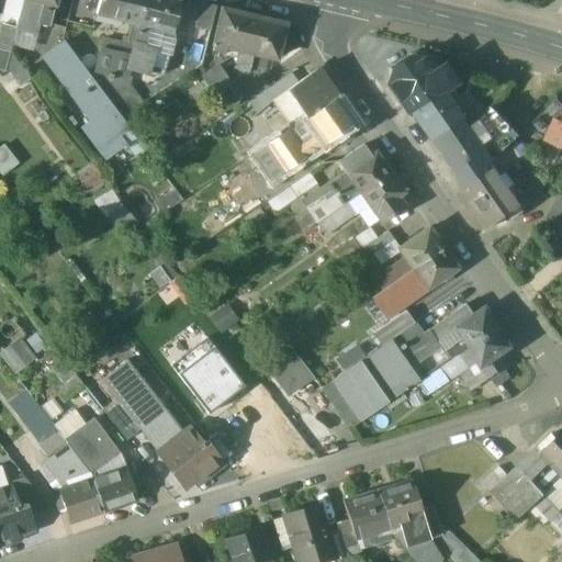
[(55,0),(32,0),(42,2),(36,22),(48,25),(55,0)]
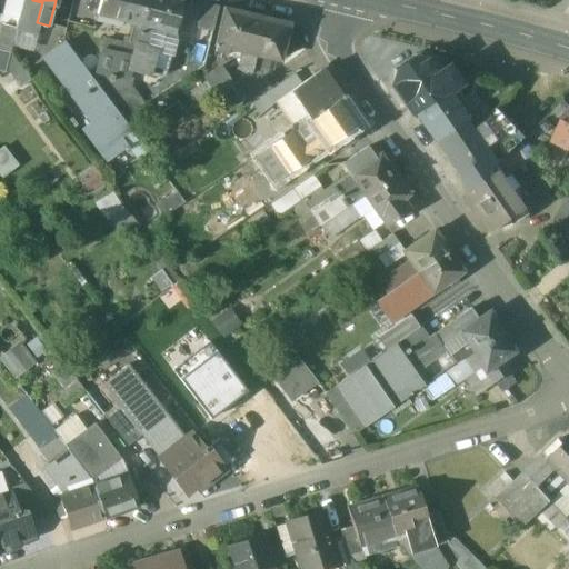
[(146,0),(100,0),(98,15),(135,22),(130,39),(138,40),(141,25),(146,0)]
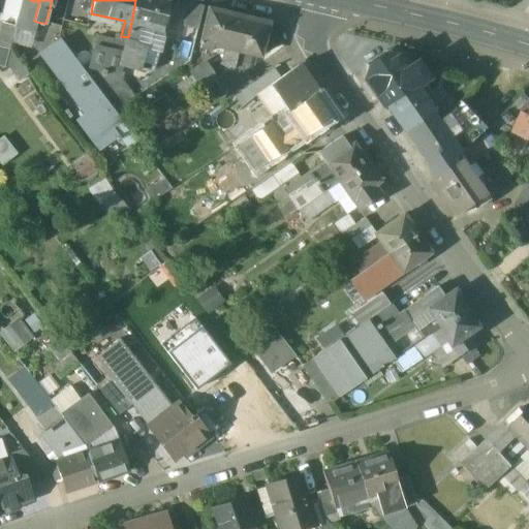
[(169,0),(135,0),(131,23),(141,25),(151,27),(163,30),(169,0)]
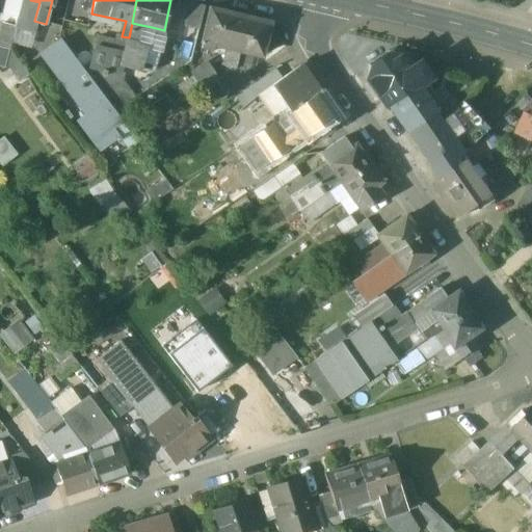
[(205,6),(190,3),(185,26),(200,29),(205,6)]
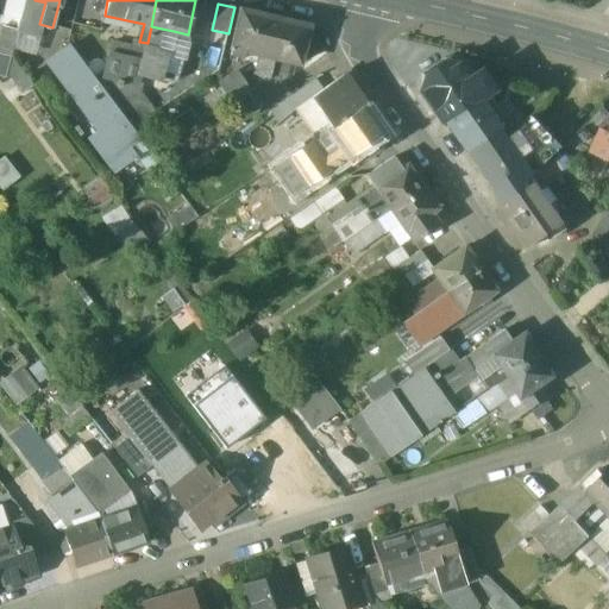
[(272,18),(259,14),(259,13),(239,8),(230,49),(232,50),(231,55),(249,58),(251,52),(259,55),(255,75),(269,79),(283,20),(281,20),(281,18),(272,16),(272,18)]
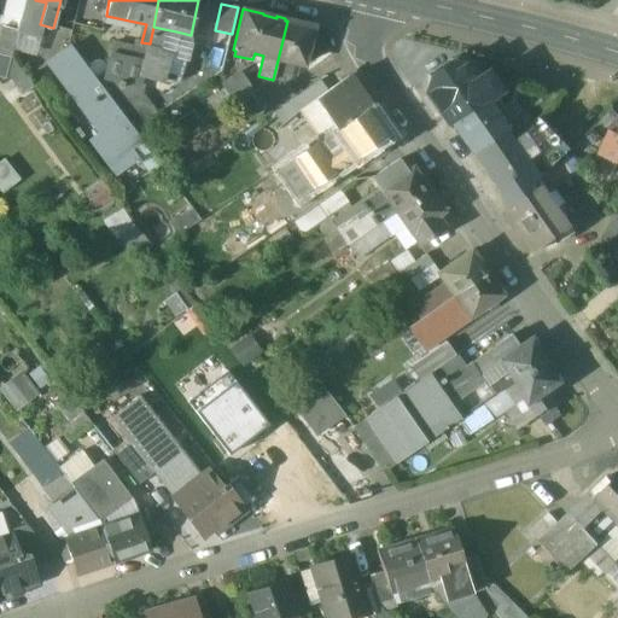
[(19,21),(6,17),(0,41),(0,54),(10,58),(19,21)]
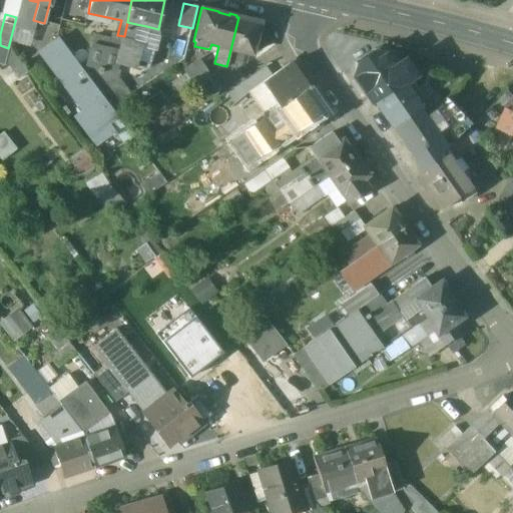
[(260,22),(246,19),(247,17),(241,16),(240,18),(238,17),(226,66),(237,69),(242,52),(251,54),(260,22)]
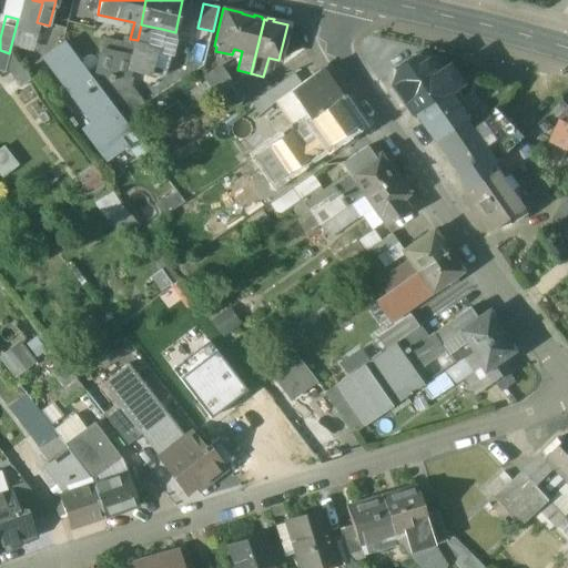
[(32,22),(18,19),(9,53),(22,57),(32,22)]
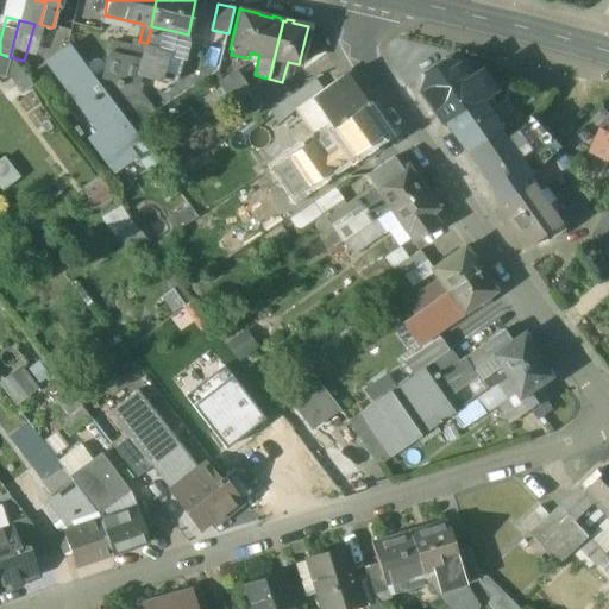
[(162,29),(151,26),(148,43),(146,49),(157,51),(162,29)]
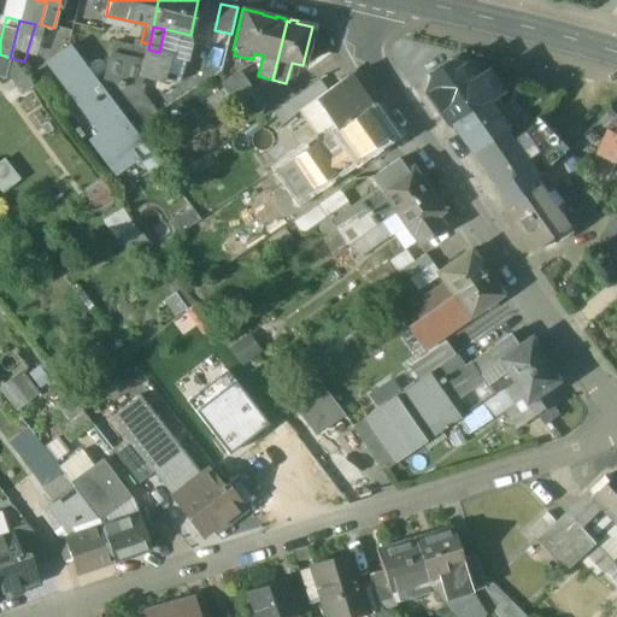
[(191,35),(176,31),(175,41),(188,43),(191,35)]
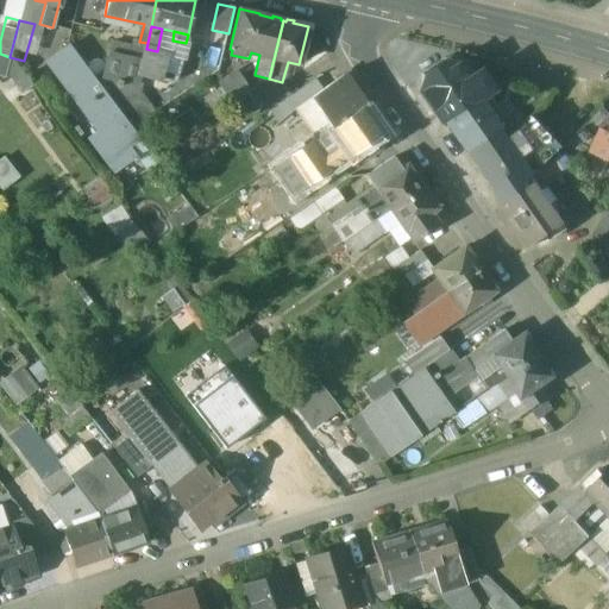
[(139,42),(135,41),(133,46),(133,49),(145,51),(146,49),(148,43),(139,42)]
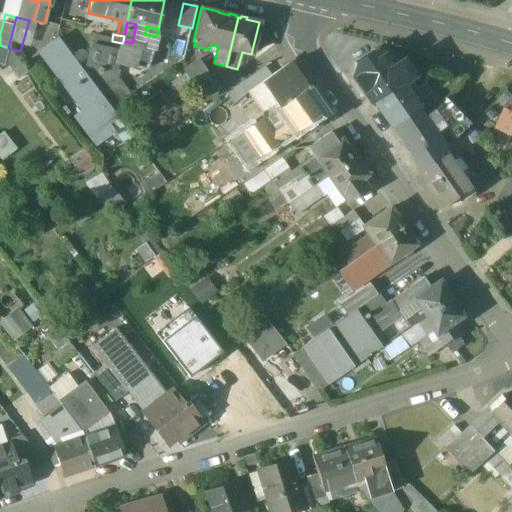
[(112,39),(95,35),(92,45),(120,51),(122,43),(112,41),(112,39)]
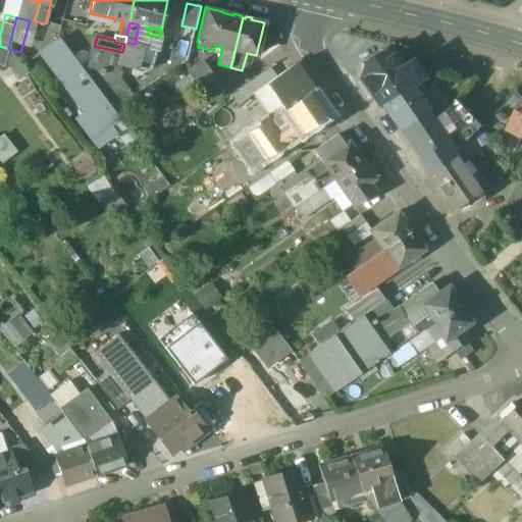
[(80,64),(60,39),(42,52),(86,111),(77,117),(99,147),(115,135),(109,126),(120,118),(112,108),(88,75),(80,64)]
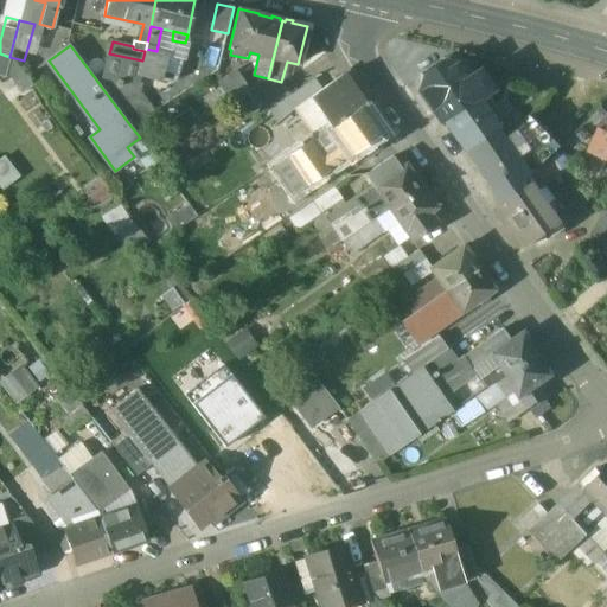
[(157,51),(146,49),(145,51),(142,61),(140,72),(141,74),(160,77),(160,76),(174,78),(178,75),(181,57),(157,51)]
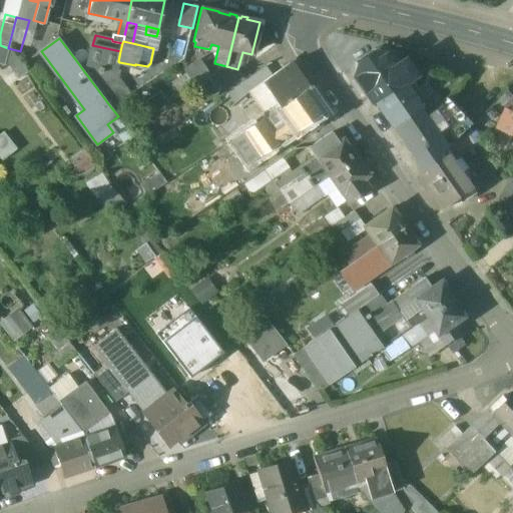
[(120,51),(92,45),(88,64),(117,71),(119,62),(118,61),(120,51)]
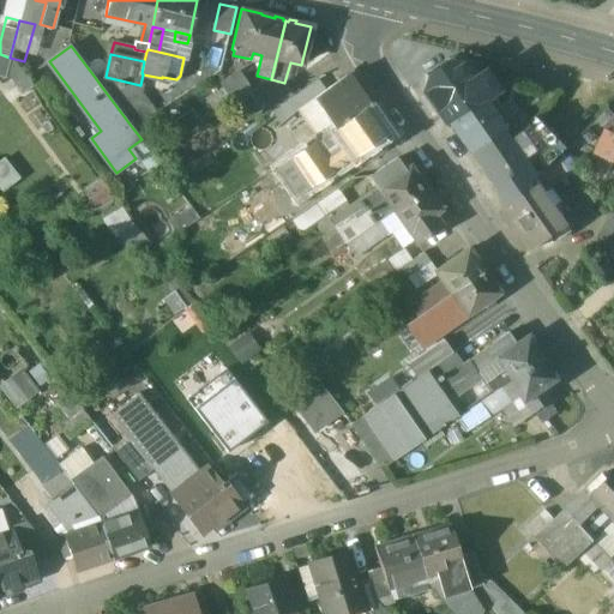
[(330,56),(312,68),(318,77),(336,65),(330,56)]
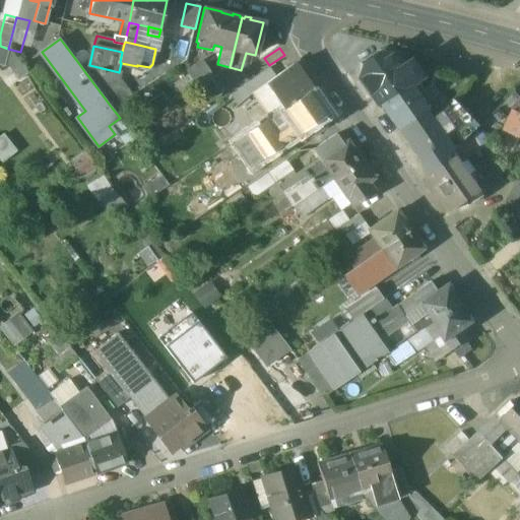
[(401,68),(393,57),(380,54),(363,67),(362,79),(379,105),(410,83),(416,78),(417,75),(410,64),(407,64),(401,68)]
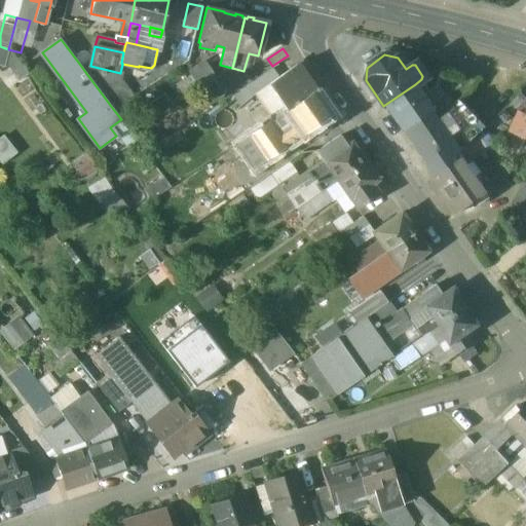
[(208,64),(190,75),(199,89),(217,78),(212,70),(208,64)]
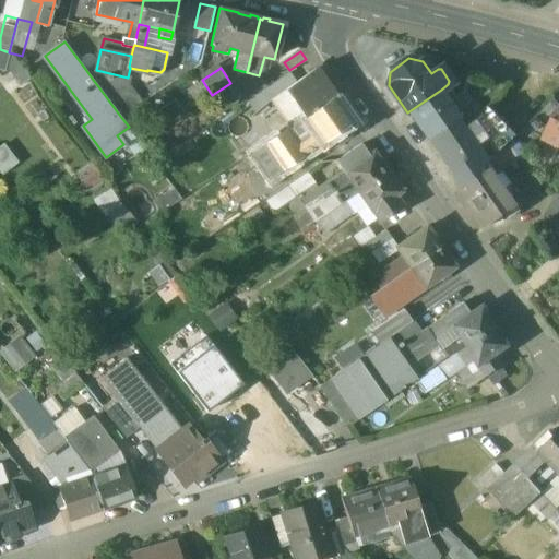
[(294,68),(273,82),(280,93),(284,90),(301,78),(294,68)]
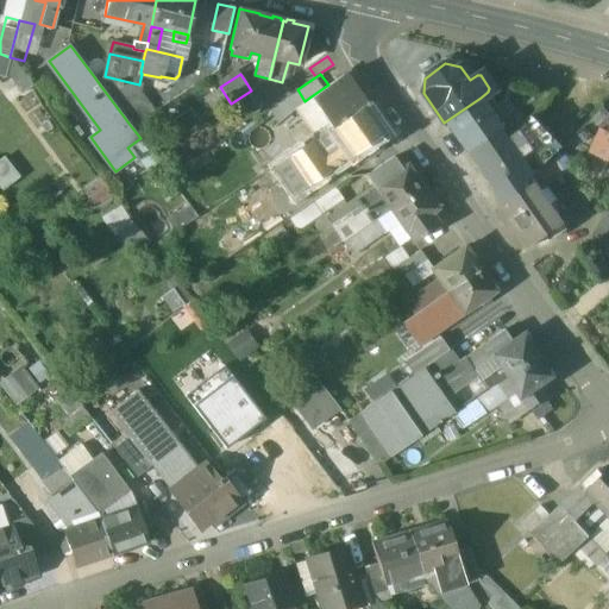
[(269,79),(255,75),(245,81),(251,90),(269,79)]
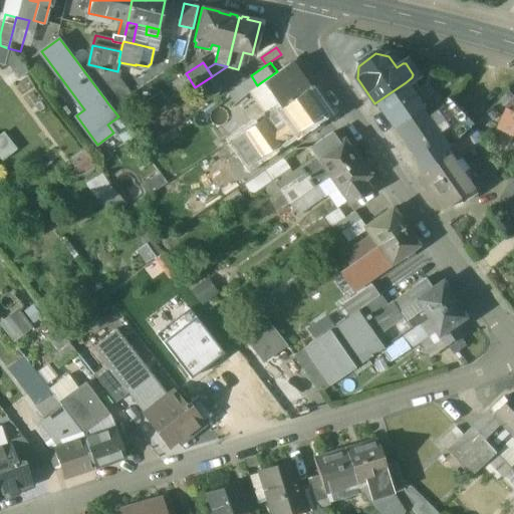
[(277,71),(261,82),(278,107),(307,87),(289,63),(277,71)]
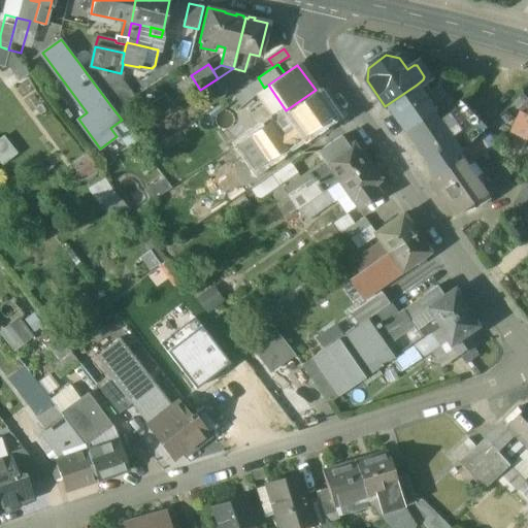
[(121,73),(91,66),(89,76),(113,109),(132,98),(120,78),(121,73)]
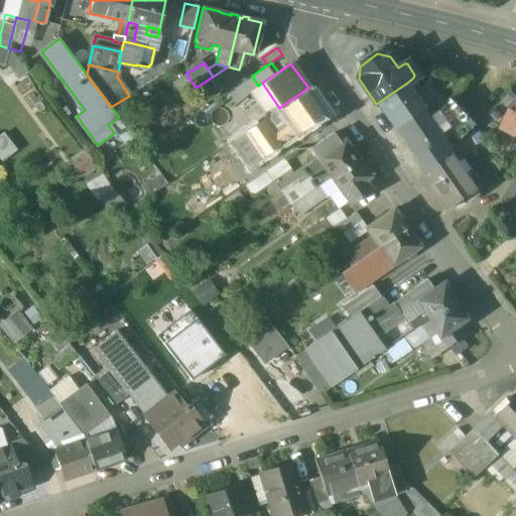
[(252,76),(243,82),(250,92),(258,86),(252,76)]
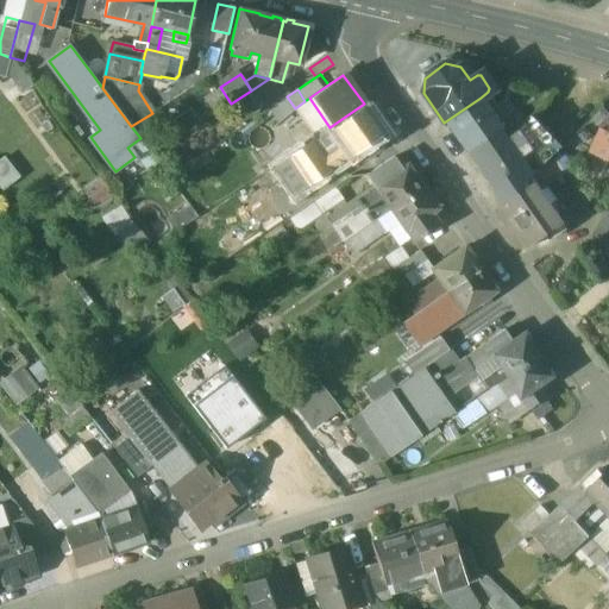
[(330,127),(309,98),(305,101),(295,108),(315,138),(330,129),(330,127)]
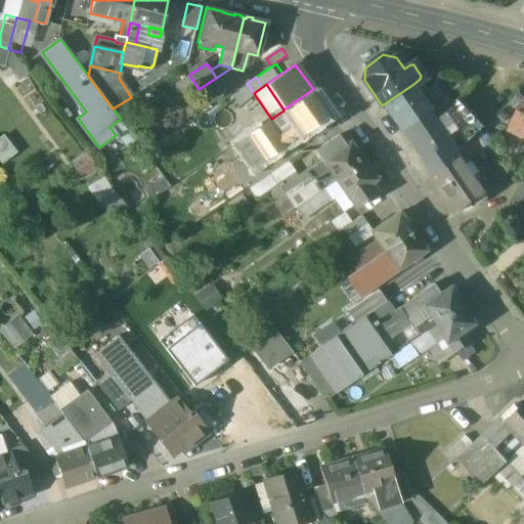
[(431,111),(413,84),(382,105),(401,131),(431,111)]
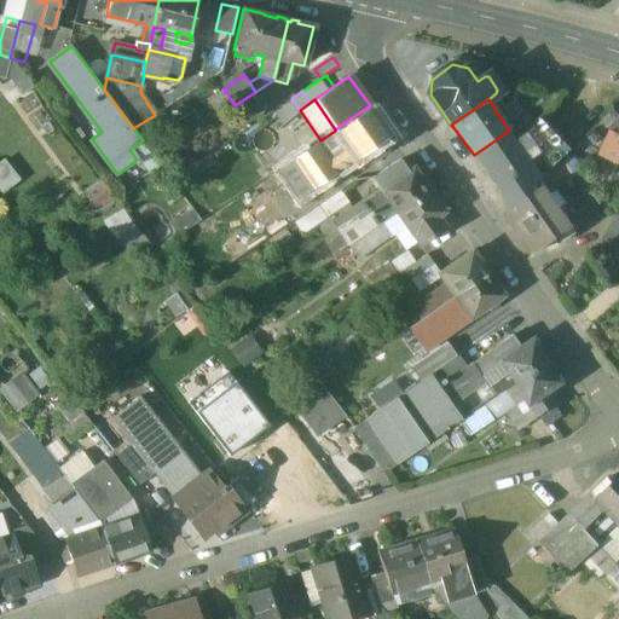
[(391,136),(370,105),(335,129),(335,131),(346,146),(331,156),(341,171),(391,136)]
